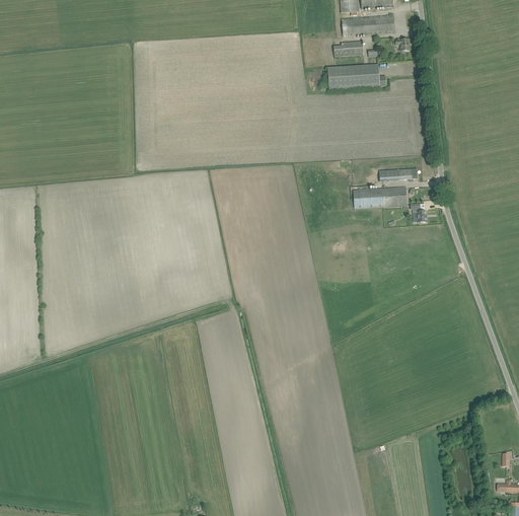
[(340,0),(341,10),(359,9),(358,0),(340,0)]
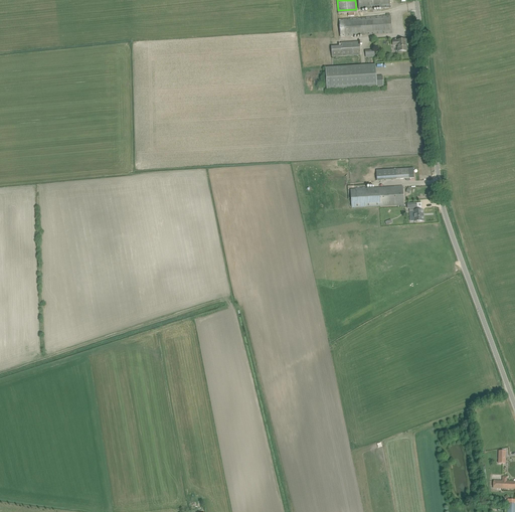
[(390,11),(386,11),(386,14),(338,17),(339,34),(391,30),(390,11)]
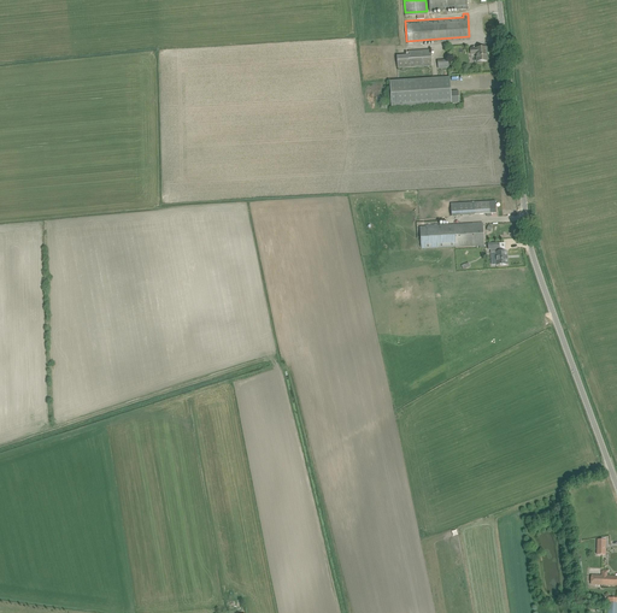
[(476,46),(470,46),(471,51),(476,51),(476,58),(487,58),(487,52),(486,52),(486,45),(476,45),(476,46)]
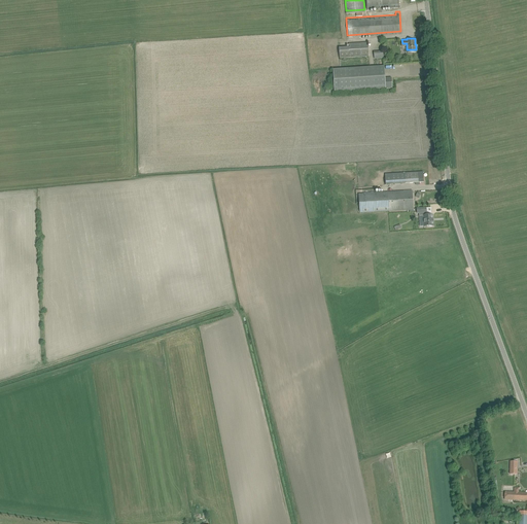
[(344,46),(339,46),(340,55),(343,55),(343,57),(346,57),(346,55),(349,55),(369,54),(367,40),(348,41),(348,43),(344,43),(344,46)]
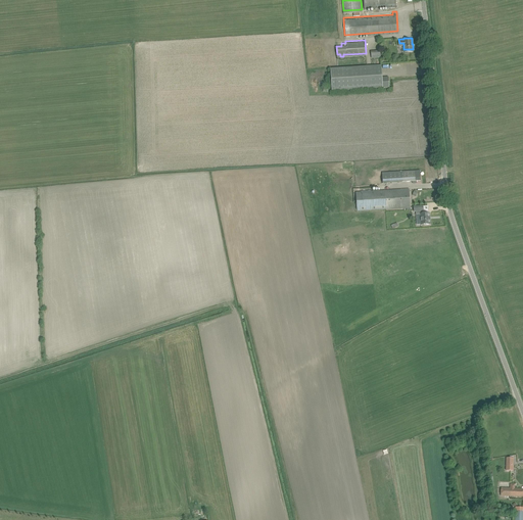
[(383,86),(383,85),(389,85),(388,74),(382,75),(381,62),(330,65),(332,89),(383,86)]
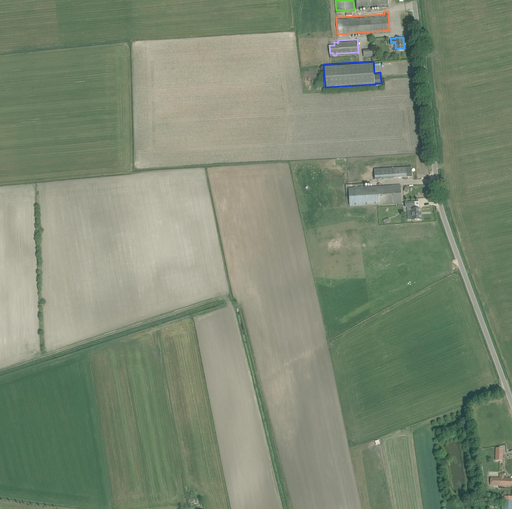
[(406,174),(406,164),(374,166),(375,176),(406,174)]
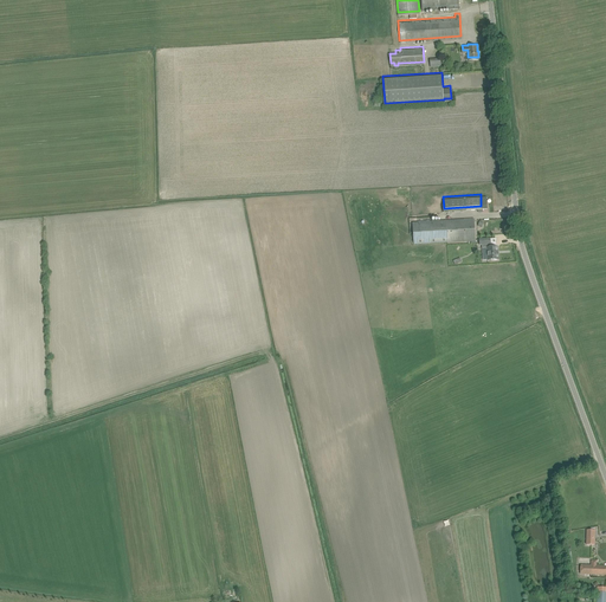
[(474,217),(445,218),(413,220),(414,240),(475,237),(474,217)]
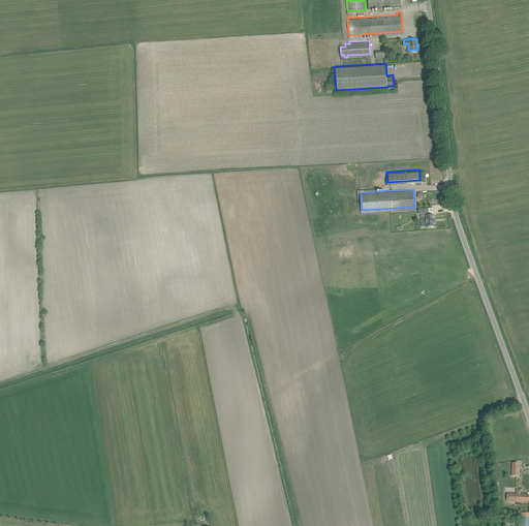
[(418,207),(418,212),(421,212),(421,214),(425,214),(425,225),(435,224),(435,219),(434,219),(434,213),(428,213),(427,211),(428,211),(428,206),(418,207)]
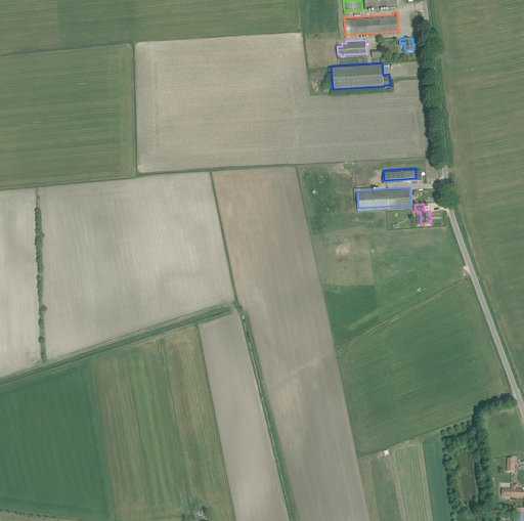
[(501,485),(501,493),(523,494),(523,484),(522,487),(516,486),(516,482),(511,482),(511,486),(501,485)]
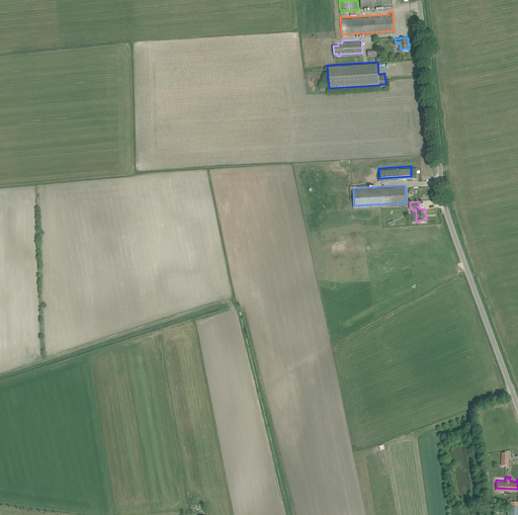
[(517,514),(517,503),(511,504),(510,504),(509,514),(517,514)]
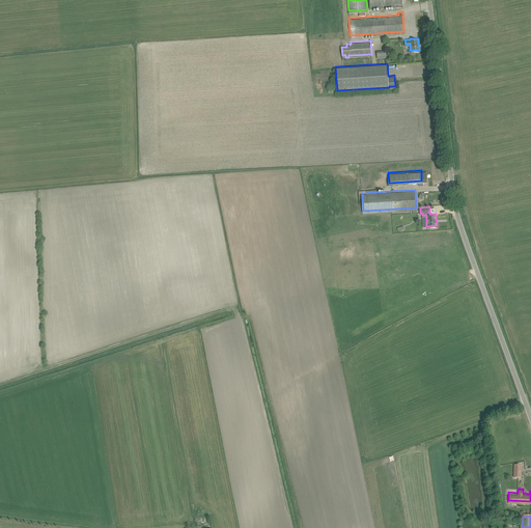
All buildings are outlined.
